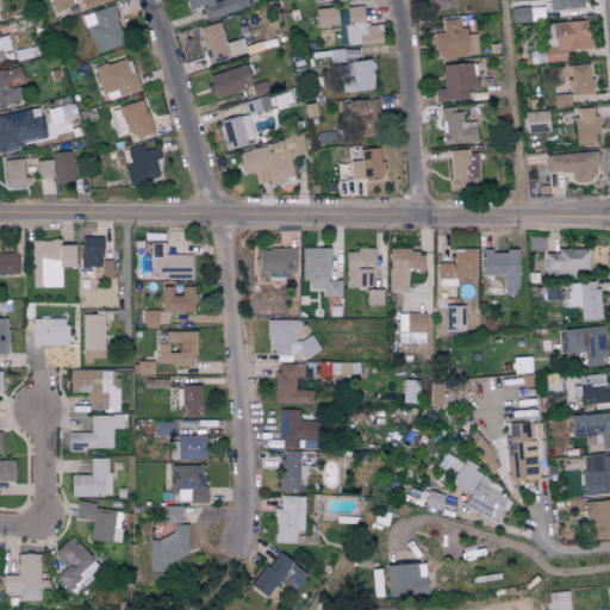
[(49,0),(54,13),(73,6),(70,0),(82,0),(83,5),(97,0),(49,0)]
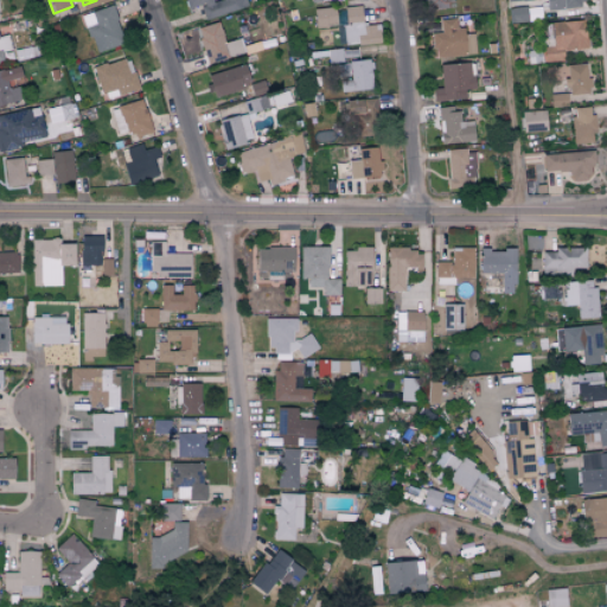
[(184,0),(187,10),(199,5),(204,21),(248,7),(244,0),(221,0),(216,1),(215,0),(184,0)]
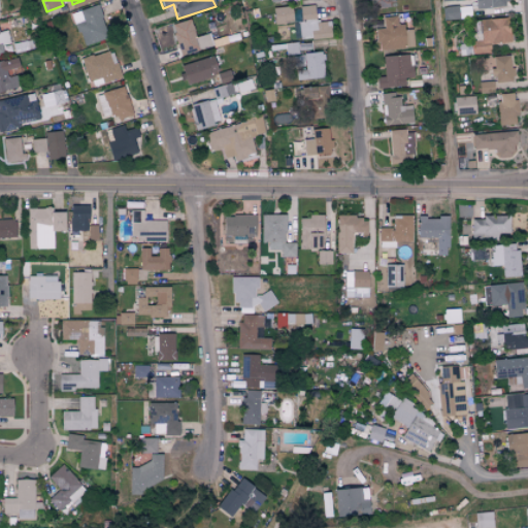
[(504,8),(503,0),(472,0),(473,9),(504,8)]
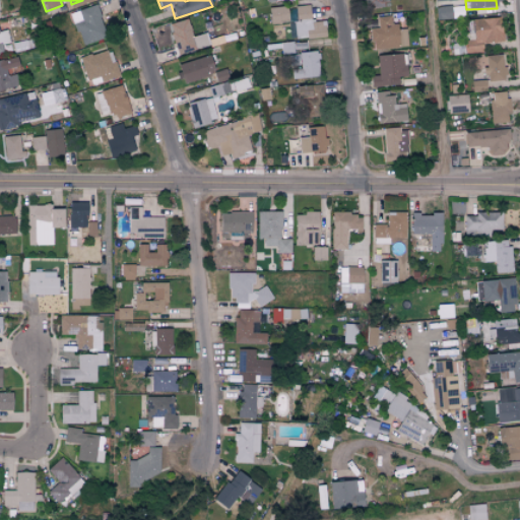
[(70,13),(80,46),(107,38),(96,5),(70,13)]
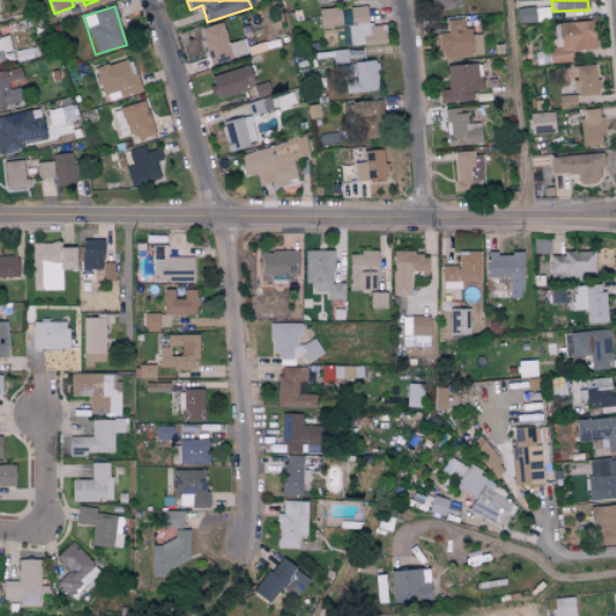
[(385,25),(367,27),(367,6),(350,7),(350,29),(343,29),(344,46),(386,43),(385,25)]
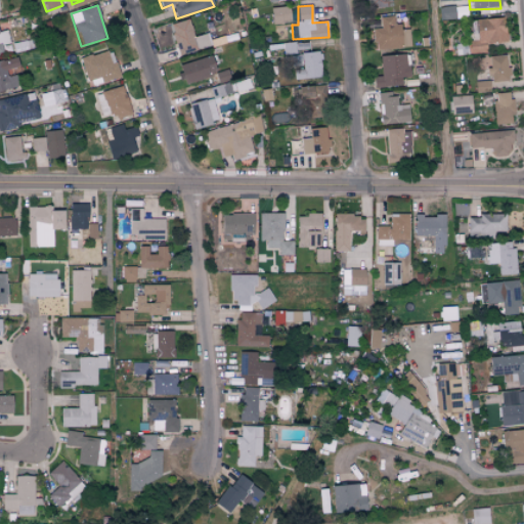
[(442,20),(468,18),(467,5),(441,8),(442,20)]
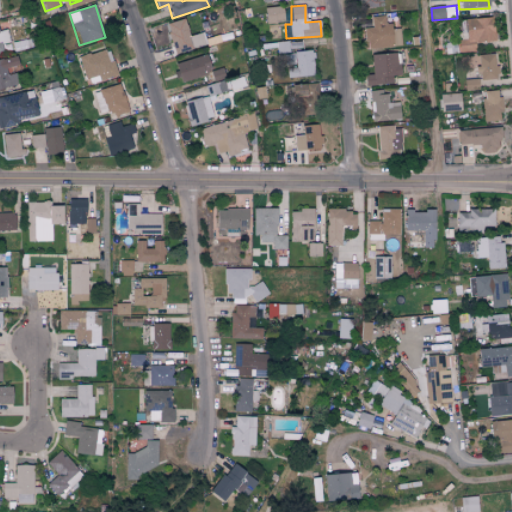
[(283,7),(265,8),(265,23),(283,22),(283,7)]
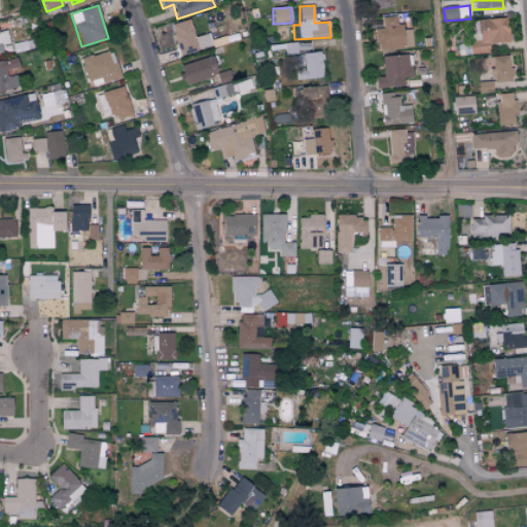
[(375,30),(376,50),(413,48),(412,30),(399,31),(398,16),(381,18),(382,29),(375,30)]
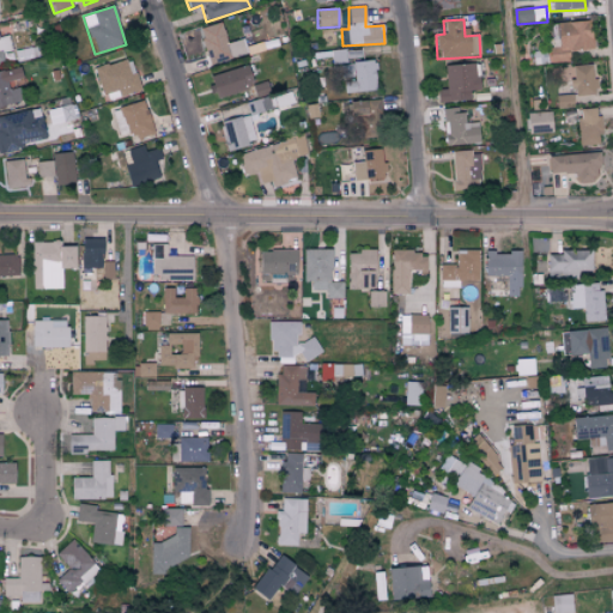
[(569,62),(569,50),(592,50),(589,22),(551,24),(552,46),(550,46),(550,64),(569,62)]
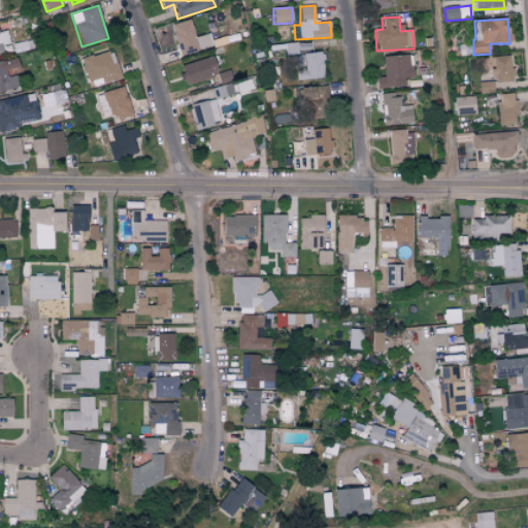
[(172,24),(177,55),(212,48),(209,34),(194,37),(191,21),(172,24)]
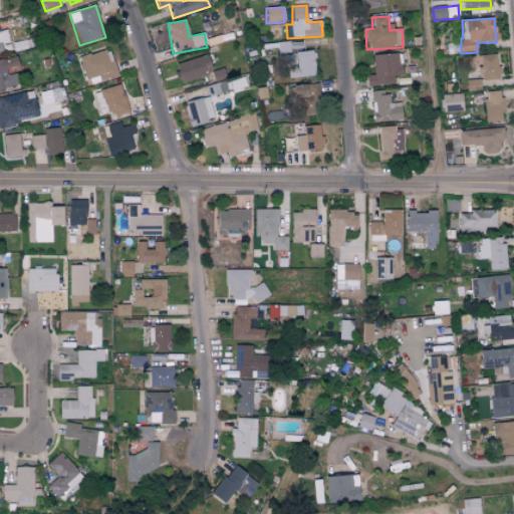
[(1,43),(8,43),(7,30),(0,30),(0,52),(2,53),(1,43)]
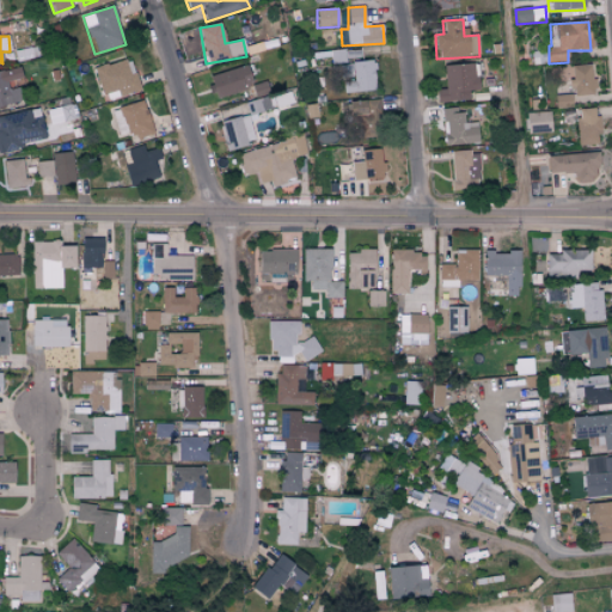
[(139,90),(130,59),(93,69),(103,101),(139,90)]
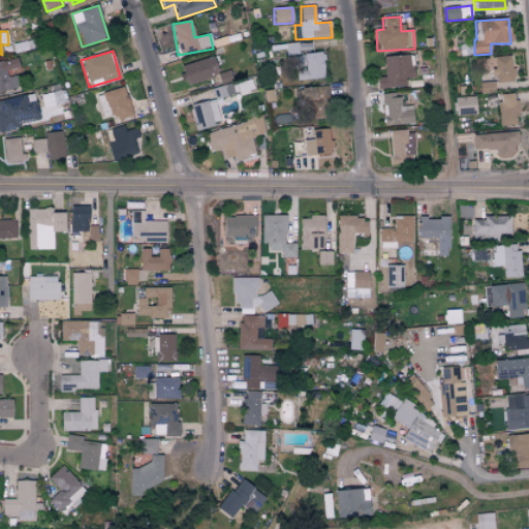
[(323,79),(322,53),(304,54),(305,70),(297,71),(297,80),(323,79)]
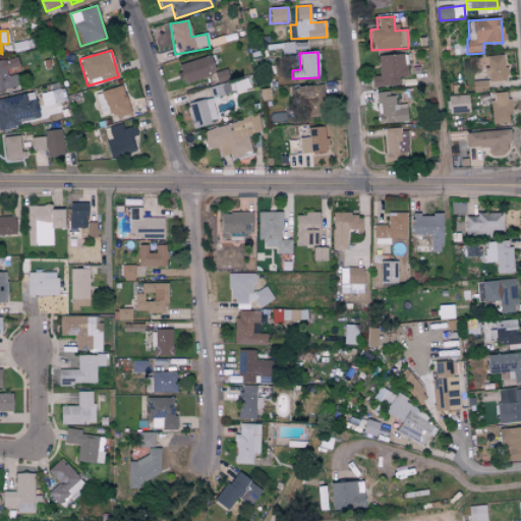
[(378,56),(379,76),(370,76),(371,87),(399,85),(399,77),(407,77),(407,55),(378,56)]
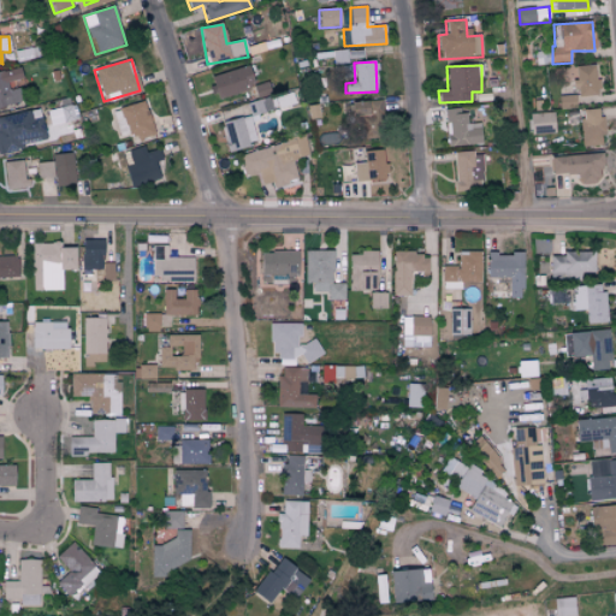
[(574,66),(575,96),(597,95),(596,65),(574,66)]
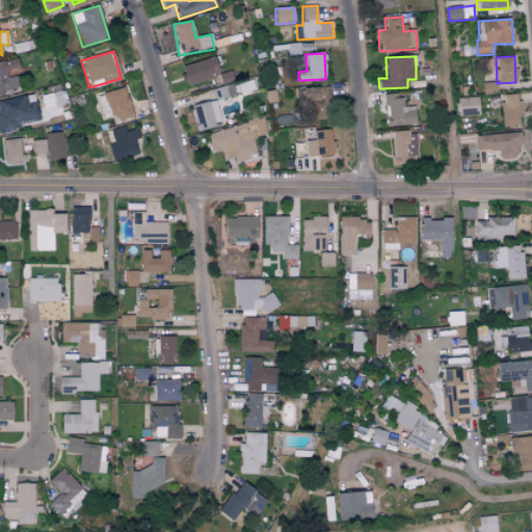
[(182,67),(188,86),(219,76),(213,57),(182,67)]
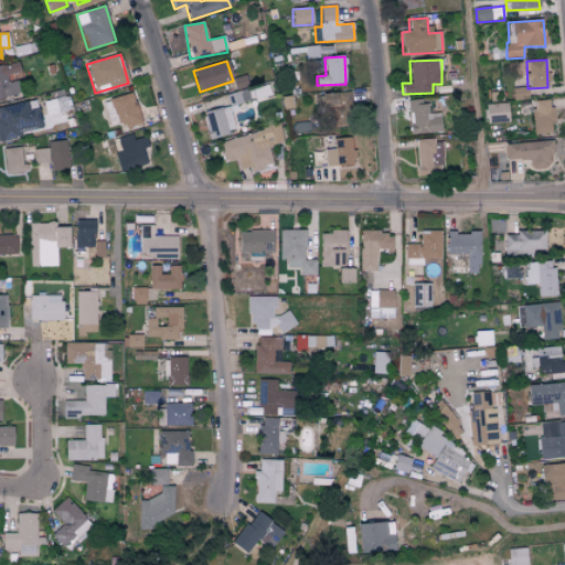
[(0,98),(18,94),(14,78),(21,76),(17,62),(0,65),(0,98)]
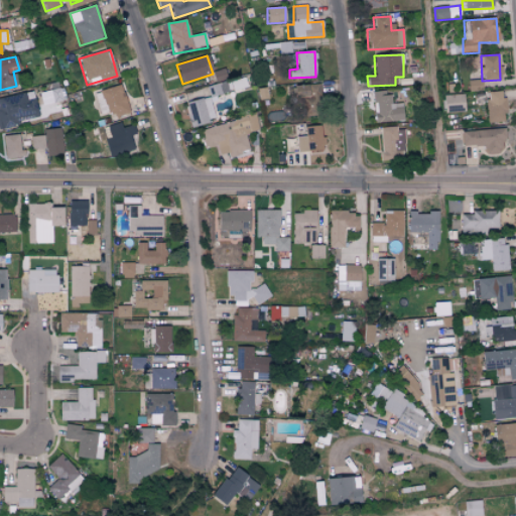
[(470,81),(470,91),(482,90),(481,80),(470,81)]
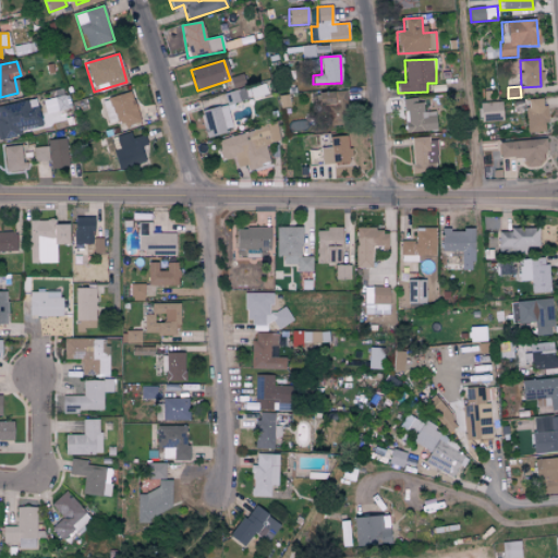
[(244,99),(241,88),(223,95),(227,106),(244,99)]
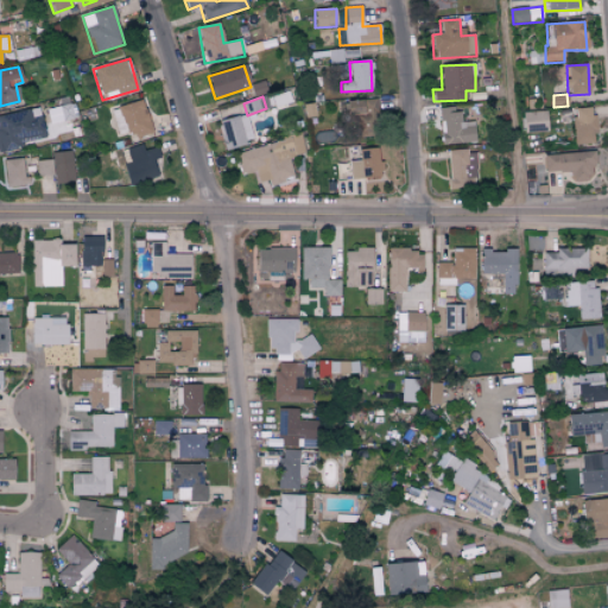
[(347,101),(348,128),(355,128),(355,138),(366,138),(366,127),(377,127),(375,100),(347,101)]
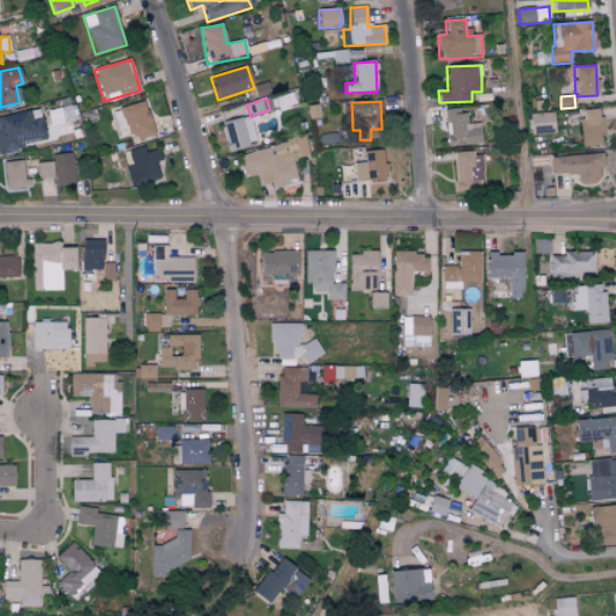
[(112,110),(119,136),(134,132),(135,140),(153,136),(144,102),(112,110)]
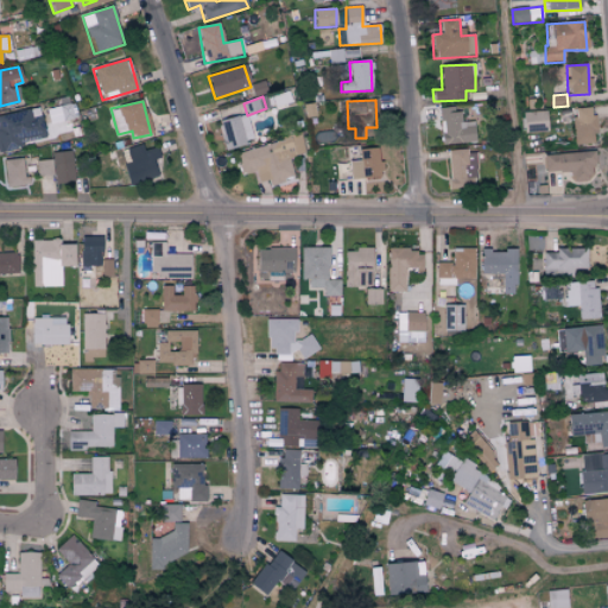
[(76,119),(73,103),(46,109),(49,124),(76,119)]
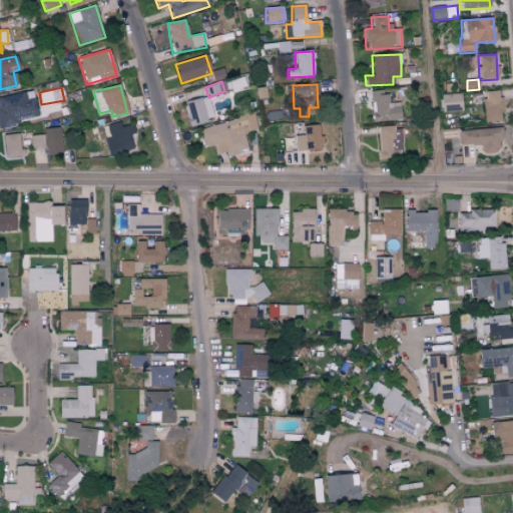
[(400,102),(387,103),(386,89),(369,91),(373,122),(402,119),(400,102)]
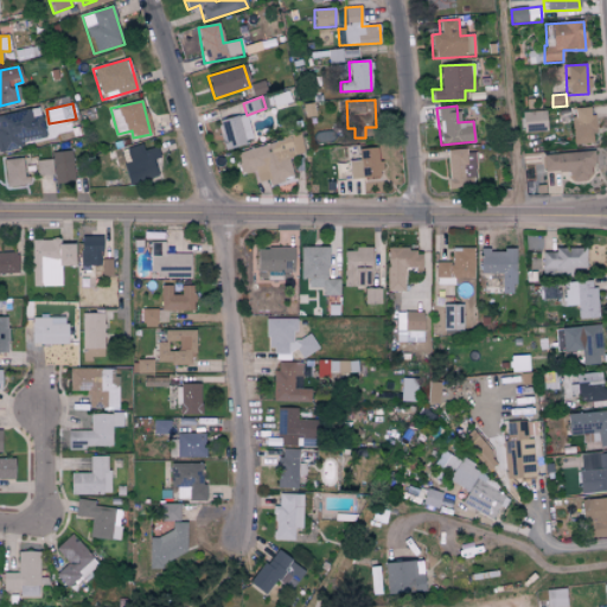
[(593,144),(592,107),(572,108),(573,144),(593,144)]
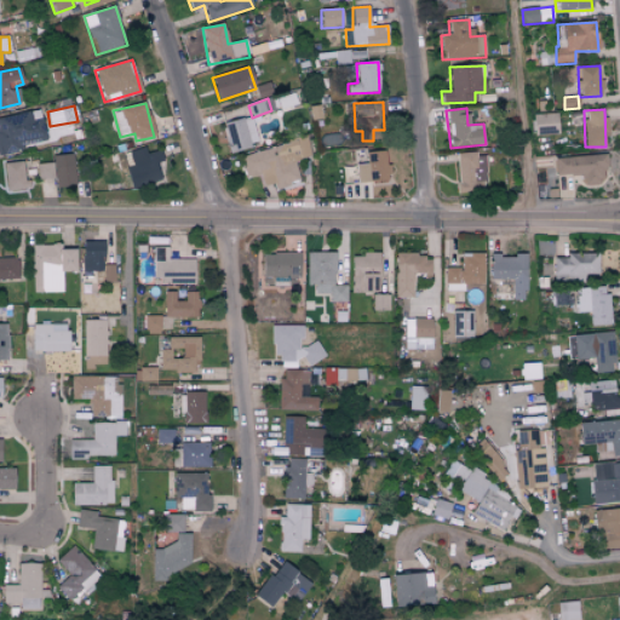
[(45,142),(40,110),(0,118),(0,155),(24,151),(23,145),(45,142)]
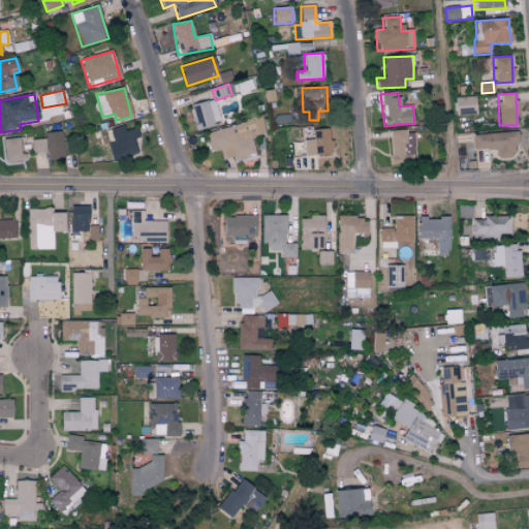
[(455,97),(456,116),(475,115),(474,96),(455,97)]
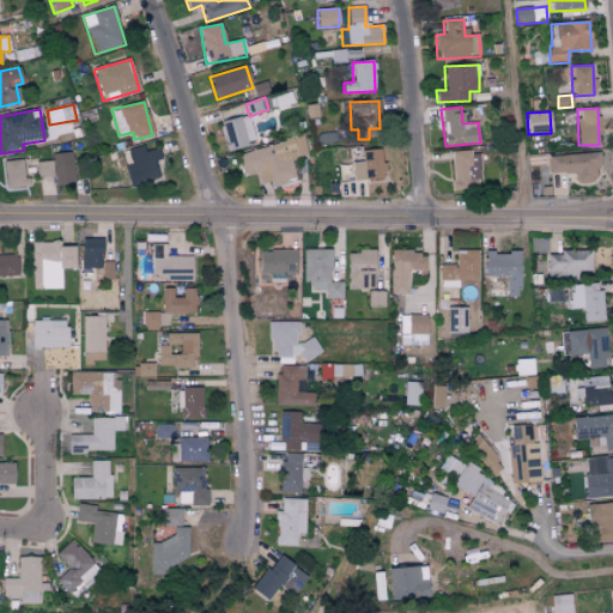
[(220,122),(228,150),(255,144),(248,116),(220,122)]
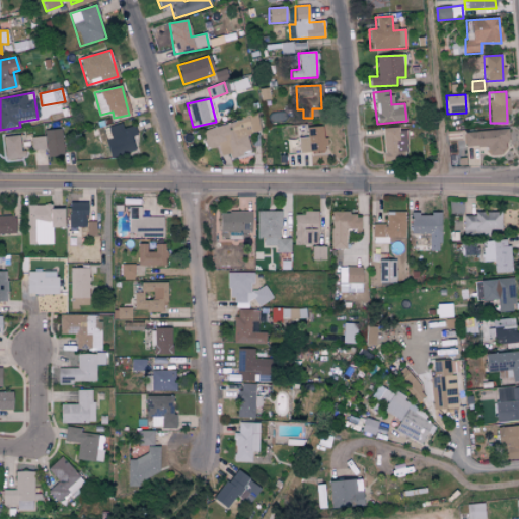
[(201,130),(206,149),(218,147),(220,156),(229,153),(229,157),(250,152),(246,134),(260,131),(256,117),(201,130)]
